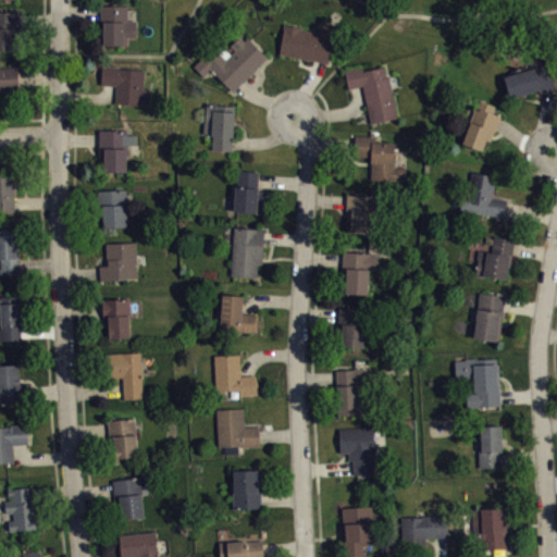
[(100,4),(127,4),(127,20),(136,20),(136,37),(128,37),(128,45),(104,45),(104,22),(100,22),(100,4)]
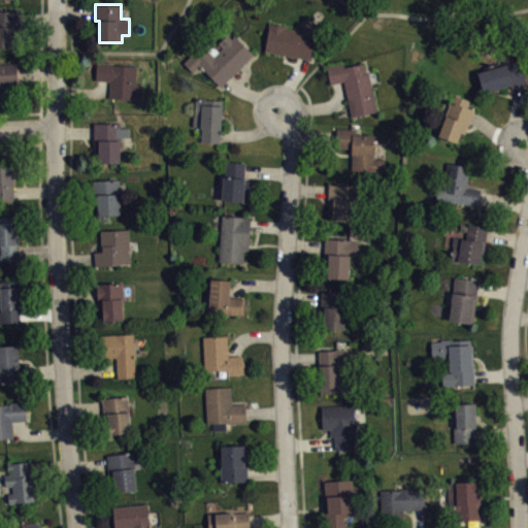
[(0,47),(18,47),(18,11),(0,11),(0,47)]
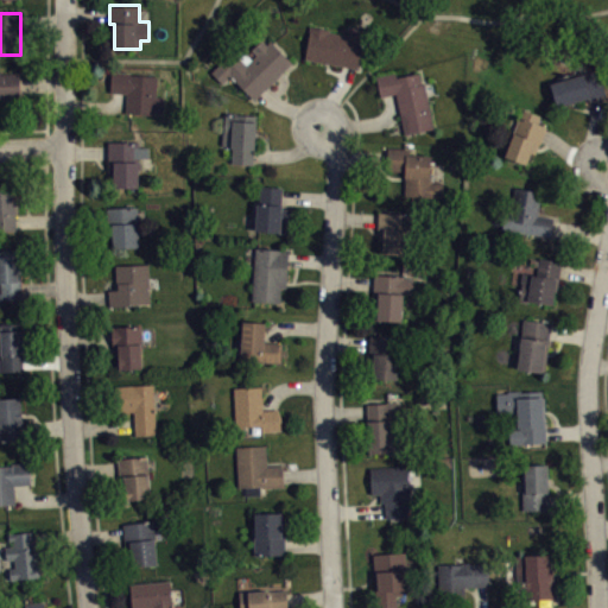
[(310,26),(304,59),(359,69),(365,36),(310,26)]
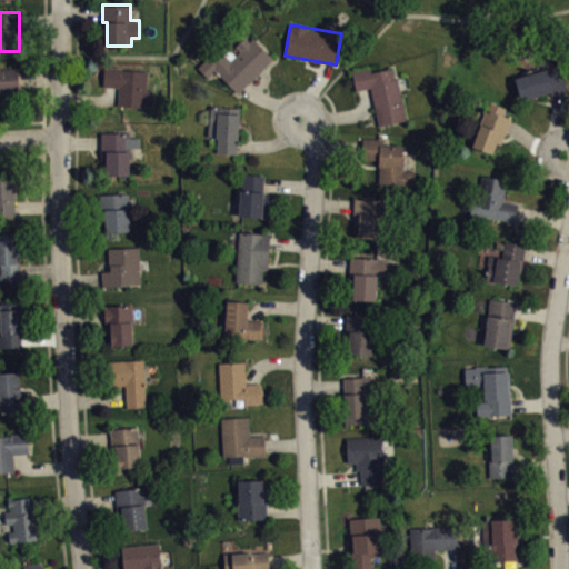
[(253,37),(273,57),(237,92),(215,70),(208,77),(198,67),(218,47),(230,59),(239,50),(235,46),(245,36),(249,41),(253,37)]
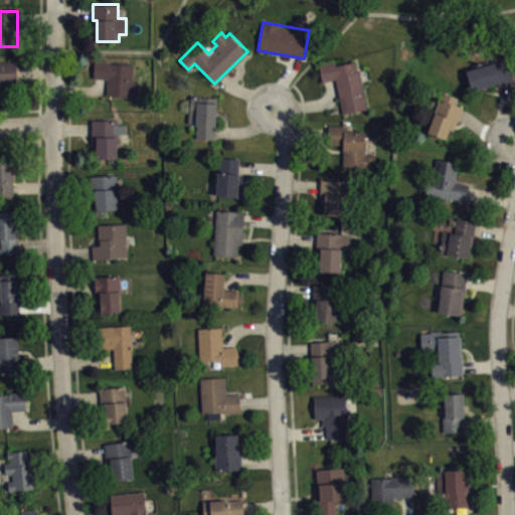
[(466,70),(507,57),(514,79),(499,84),(497,81),(472,90),(466,70)]
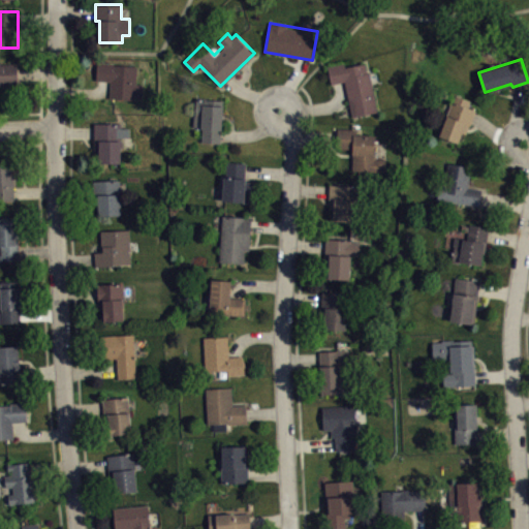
[(0,63),(17,62),(18,84),(0,84),(0,63)]
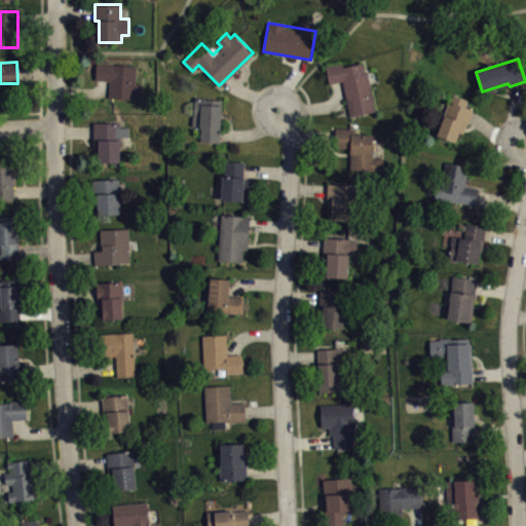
[(96,79),(97,62),(137,65),(134,100),(108,98),(110,81),(96,79)]
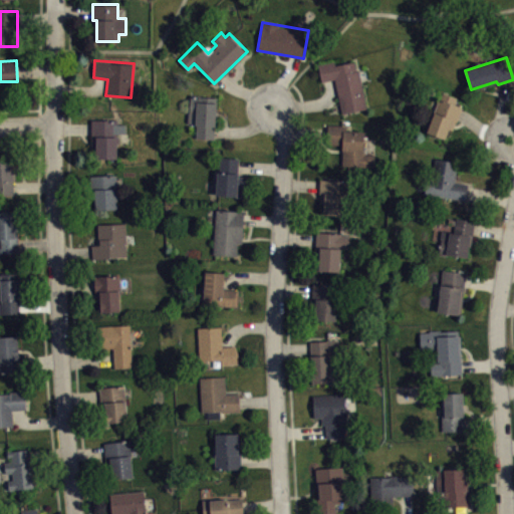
[(318,64),(321,80),(334,78),(341,112),(365,107),(357,67),(355,68),(354,60),(335,64),(334,60),(318,64)]
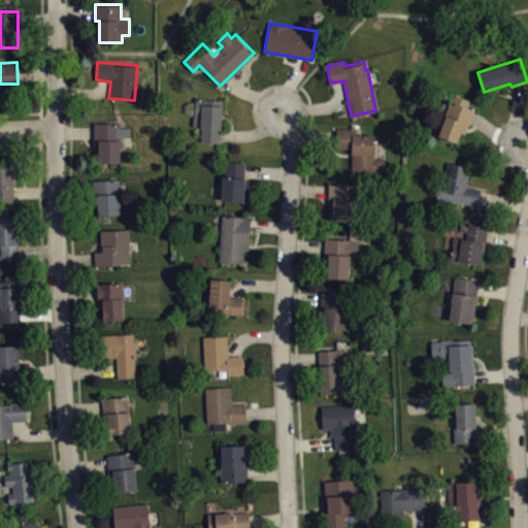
[(438,135),(454,94),(469,100),(466,106),(474,109),(465,133),(461,132),(457,142),(438,135)]
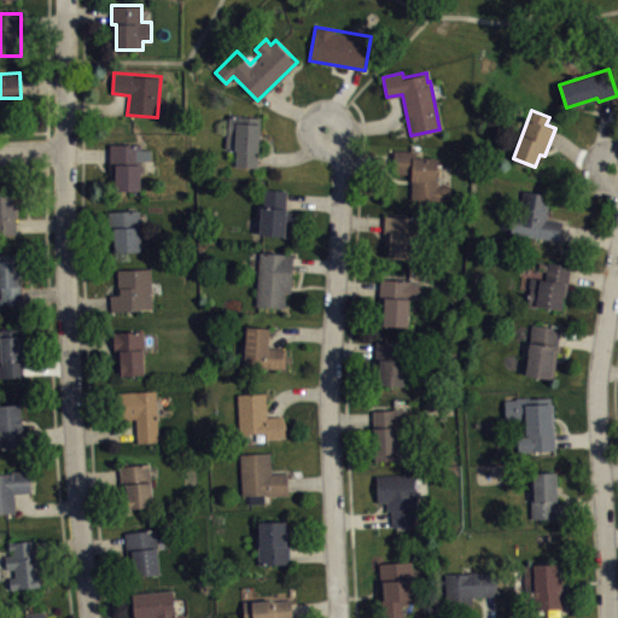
[(234,165),(257,167),(261,116),(242,115),(242,114),(228,114),(226,147),(235,149),(234,165)]
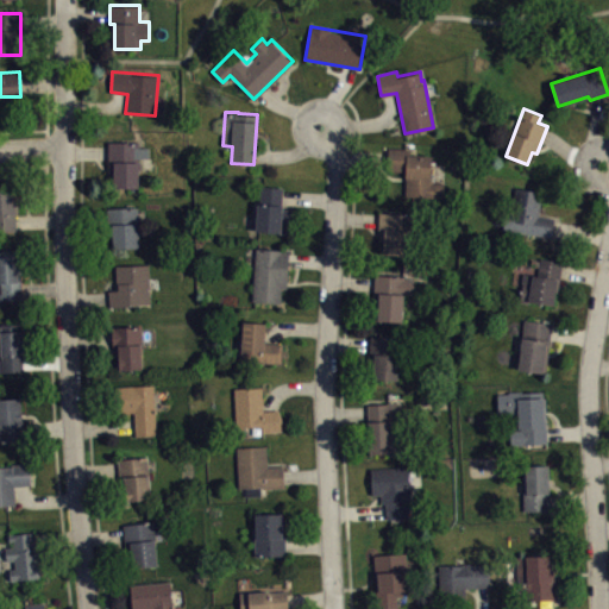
[(108,142),(139,142),(139,146),(149,146),(148,157),(139,157),(139,187),(113,187),(114,173),(107,173),(108,142)]
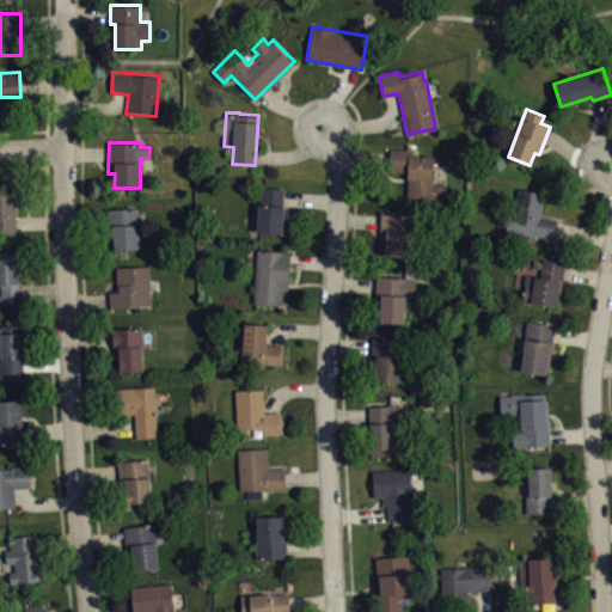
[(390,147),(412,148),(412,154),(434,154),(433,179),(433,182),(445,182),(445,197),(407,197),(407,171),(390,171),(390,147)]
